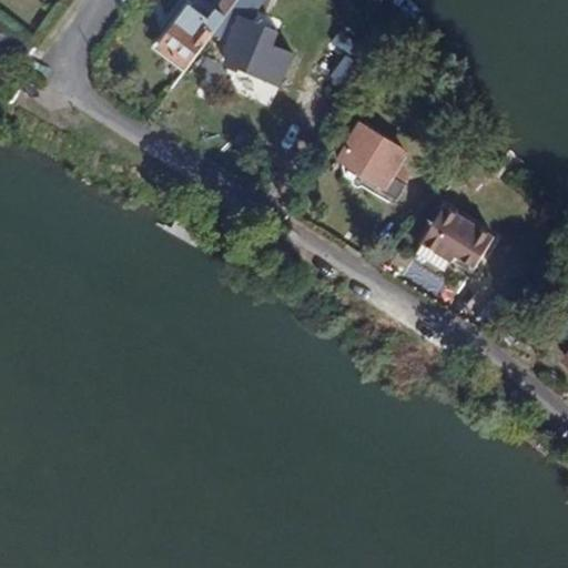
[(175,24),(159,47),(186,67),(213,32),(237,0),(222,0),(210,17),(188,0),(172,21),(175,24)]
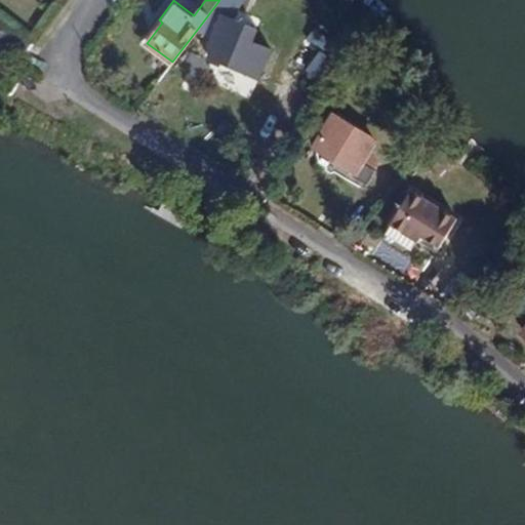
[(216,39),(208,57),(250,77),(254,66),(263,70),(270,52),(224,31),(238,12),(232,8),(221,0),(219,0),(197,30),(216,39)]
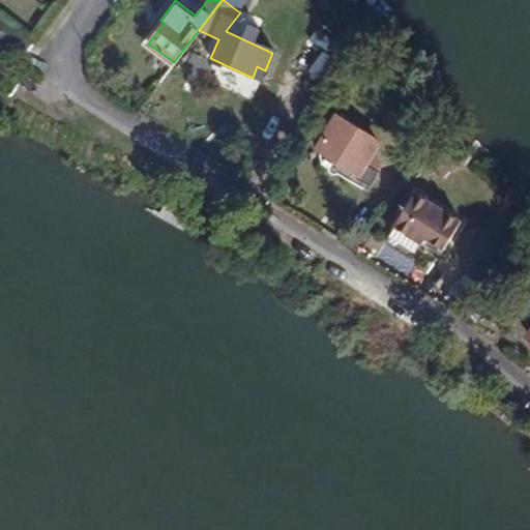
[(329,80),(337,70),(331,64),(322,75),(329,80)]
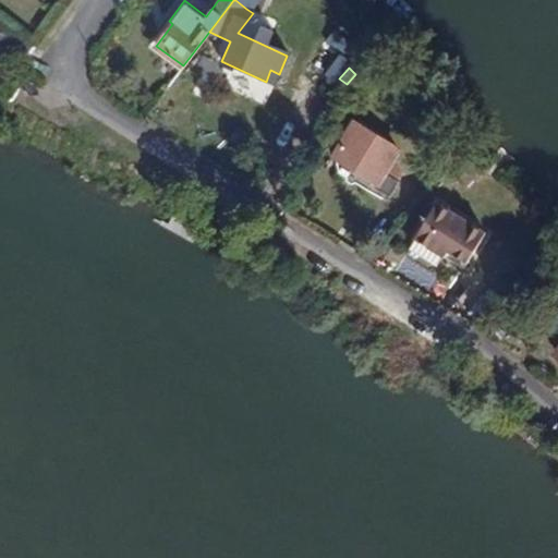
[(279,74),(270,70),(266,82),(275,85),(279,74)]
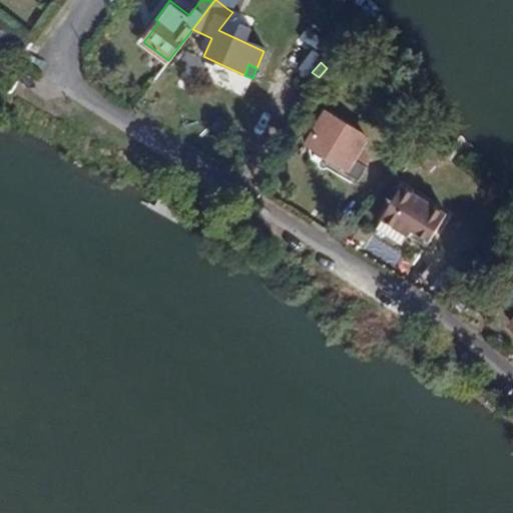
[(340,118),(322,148),(350,164),(346,171),(361,180),(383,143),(340,118)]
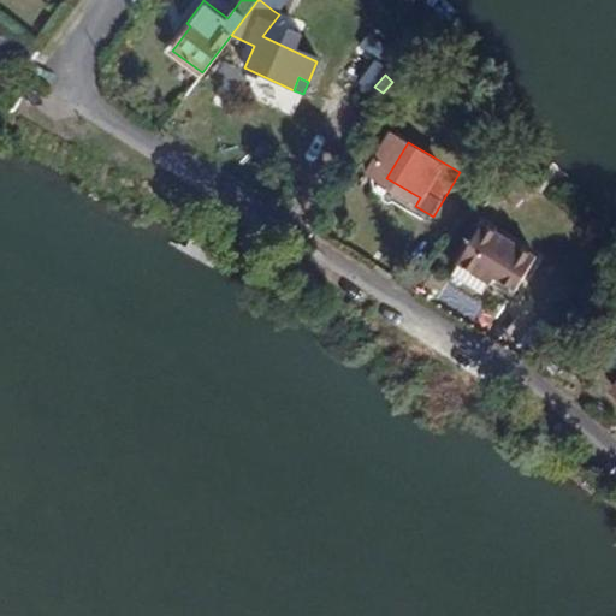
[(498,197),(513,179),(499,170),(485,188),(498,197)]
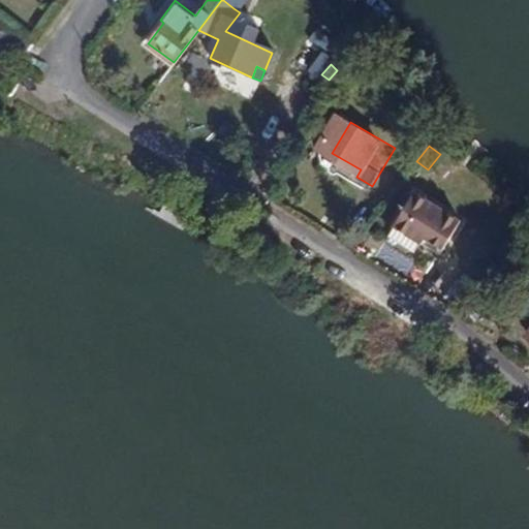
[(332,153),(327,162),(354,179),(356,177),(361,169),(332,153)]
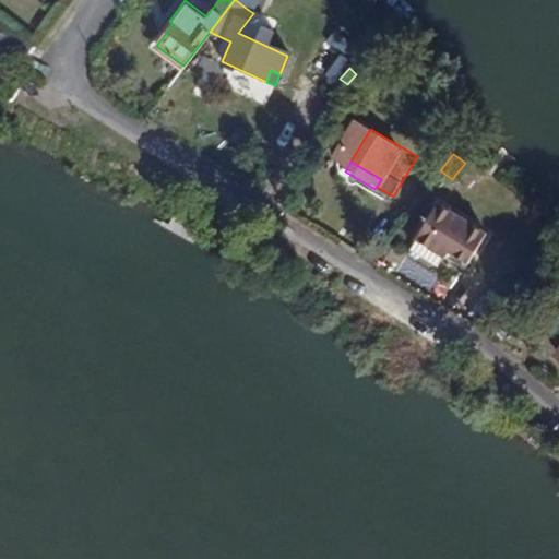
[(442,258),(445,251),(462,260),(479,228),(428,202),(408,239),(442,258)]
